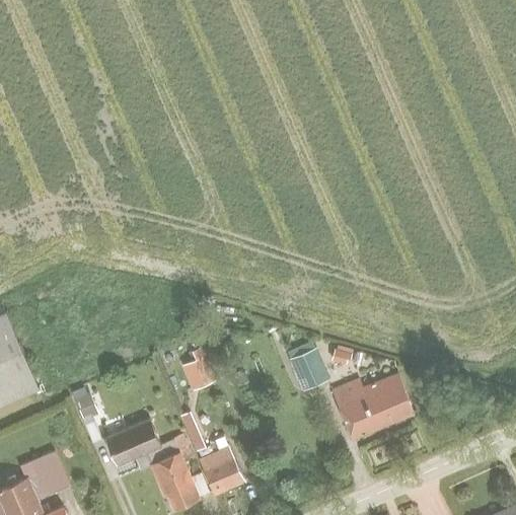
[(6,314),(0,317),(0,408),(39,391),(6,314)]
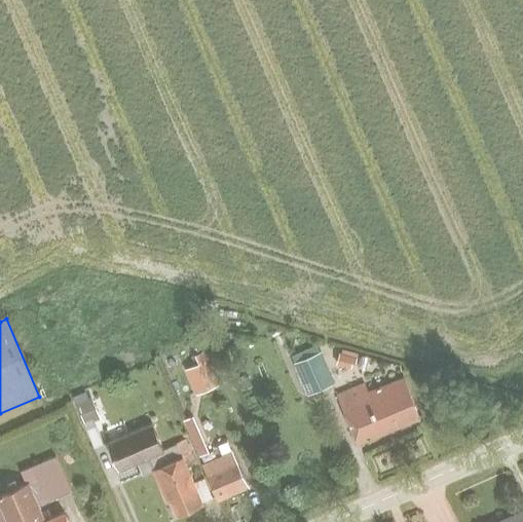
[(220,387),(206,352),(195,357),(198,365),(184,371),(195,398),(220,387)]
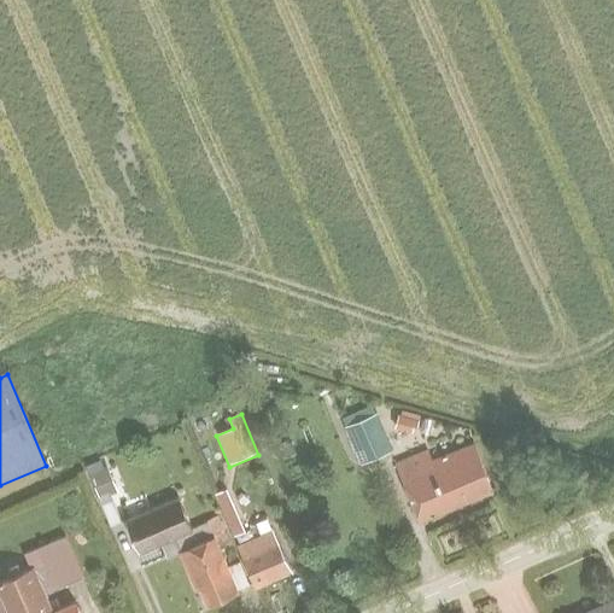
[(373,416),(344,428),(360,466),(389,454),(373,416)]
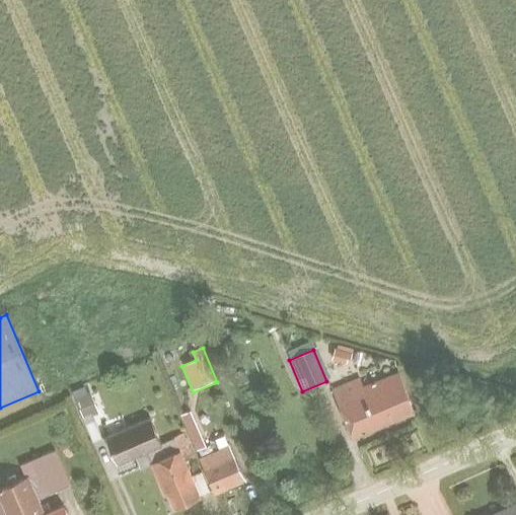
[(359,382),(332,394),(353,443),(414,417),(396,375),(362,390),(359,382)]
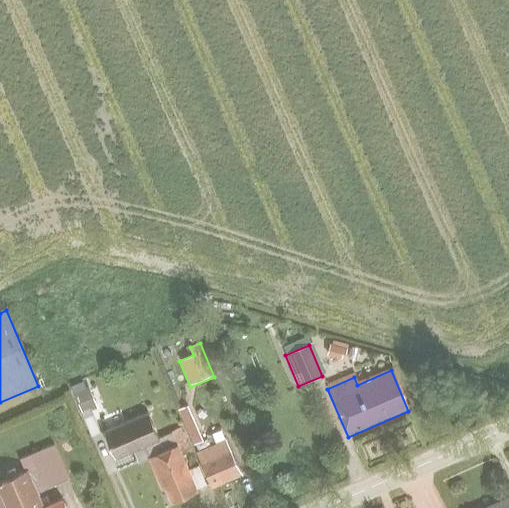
[(88,387),(72,393),(82,418),(98,411),(88,387)]
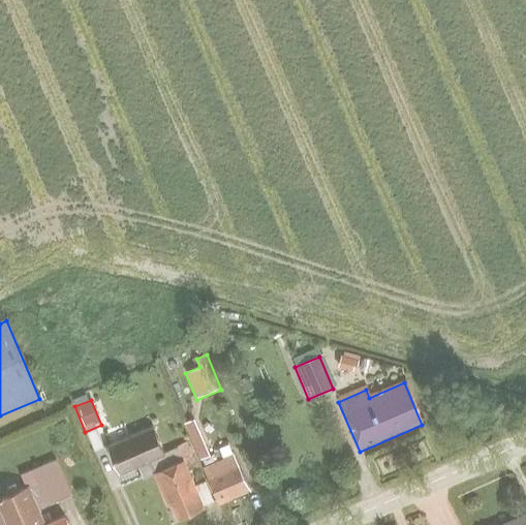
[(196,422),(184,427),(199,463),(212,458),(196,422)]
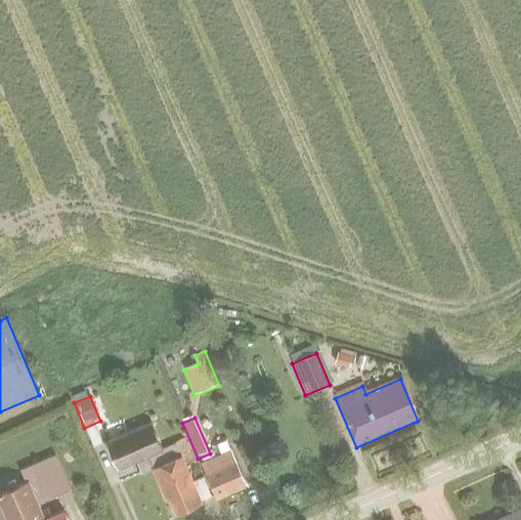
[(149,423),(105,441),(118,471),(162,451),(149,423)]
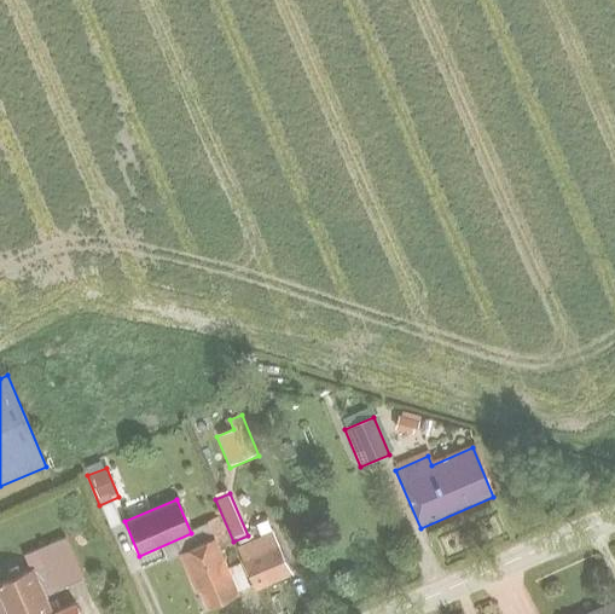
[(289,573),(272,533),(222,555),(239,595),(289,573)]
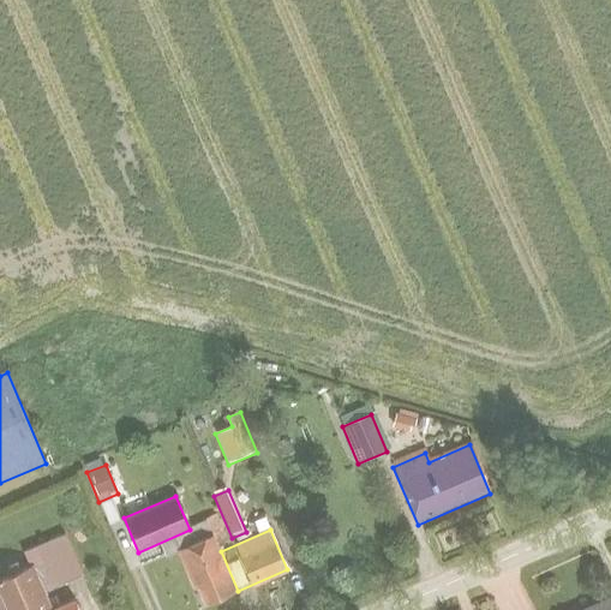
[(215,534),(177,551),(201,606),(238,591),(221,551),(215,534)]
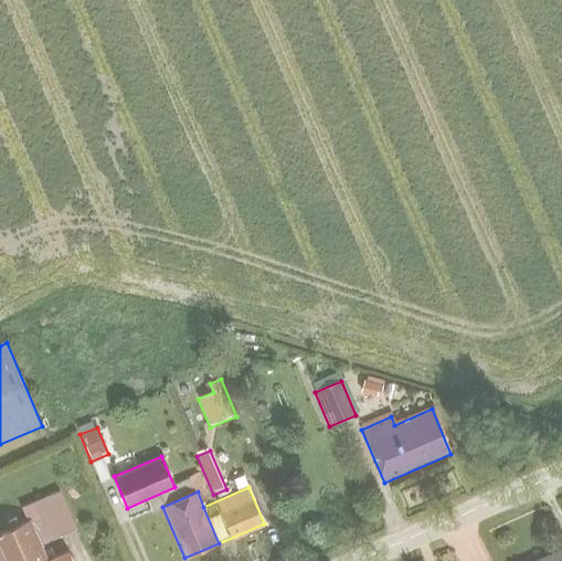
[(73,528),(59,493),(25,507),(31,520),(40,542),(73,528)]
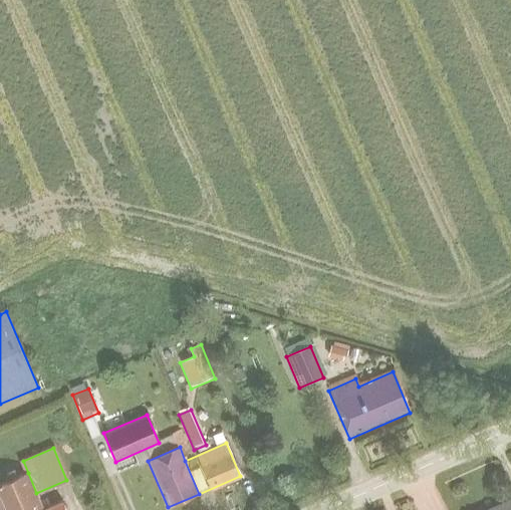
[(28,473),(0,485),(0,493),(6,509),(65,509),(62,502),(45,509),(43,509),(36,493),(28,473)]
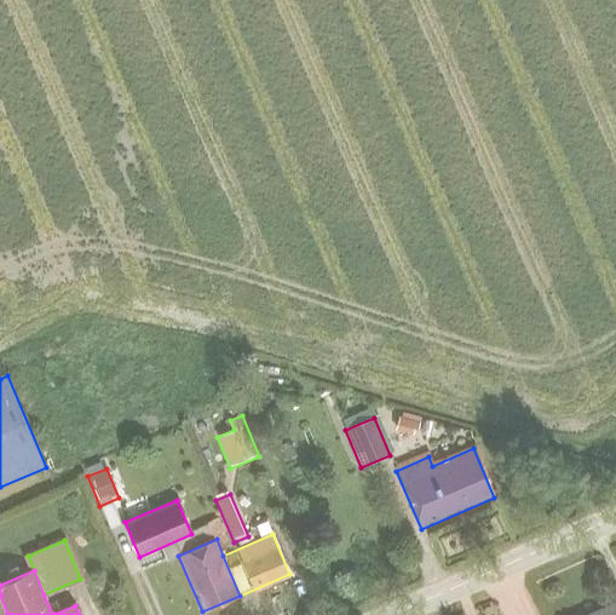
[(615,614),(615,602),(586,614),(615,614)]
